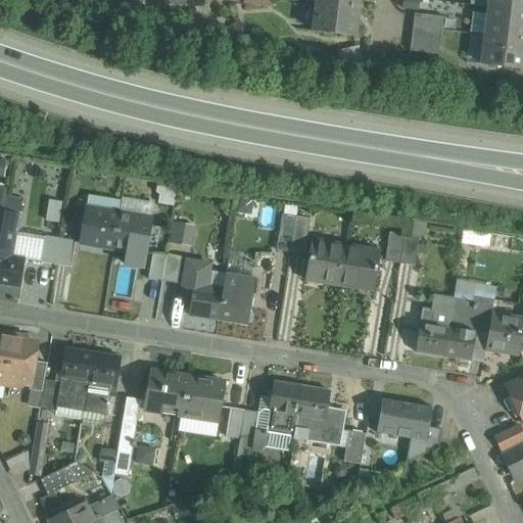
[(522,0),(490,0),(490,6),(522,10),(522,0)]
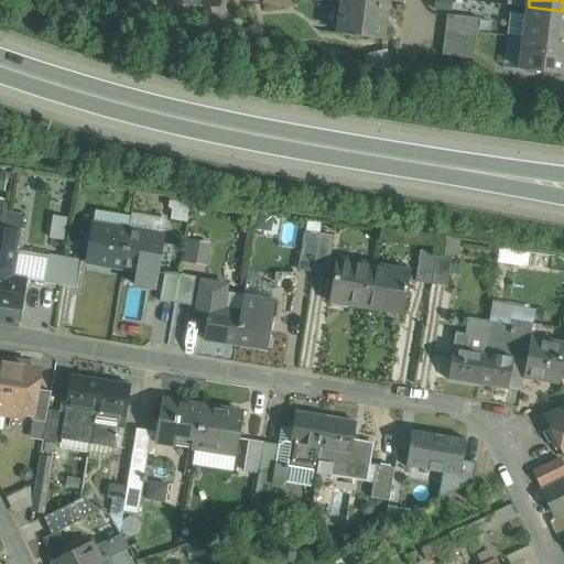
[(387,7),(343,1),(338,33),(383,39),(387,7)]
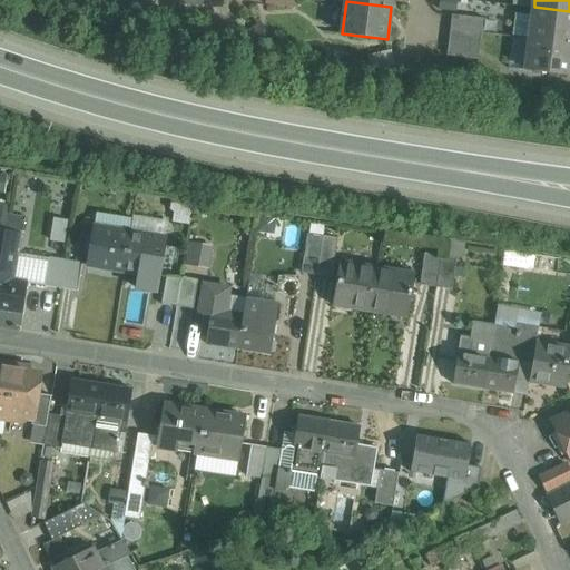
[(569,11),(534,7),(530,38),(569,42),(569,11)]
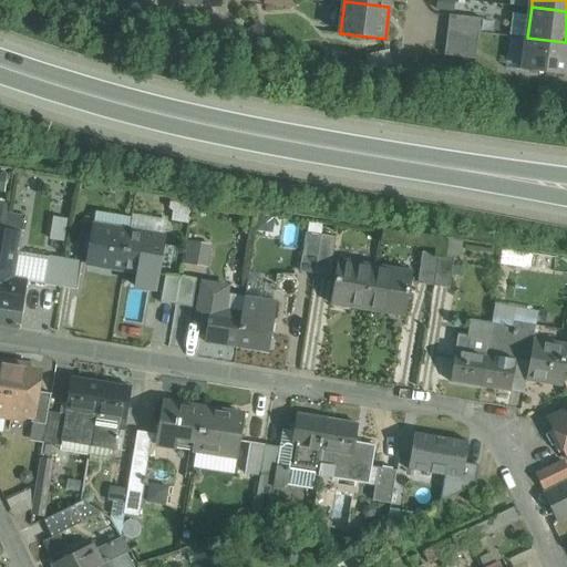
[(482,18),(450,14),(449,28),(480,32),(482,18)]
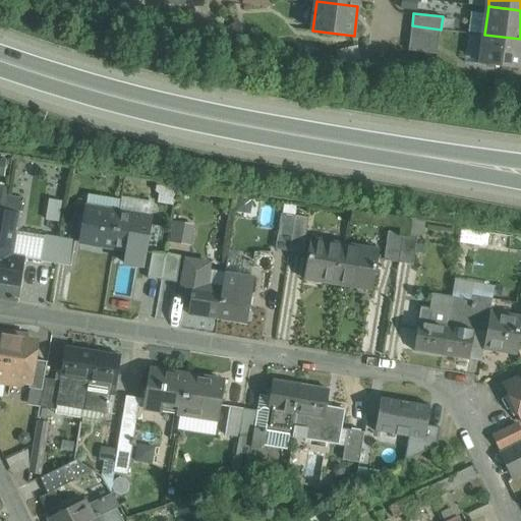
[(441,30),(412,25),(409,50),(438,54),(441,30)]
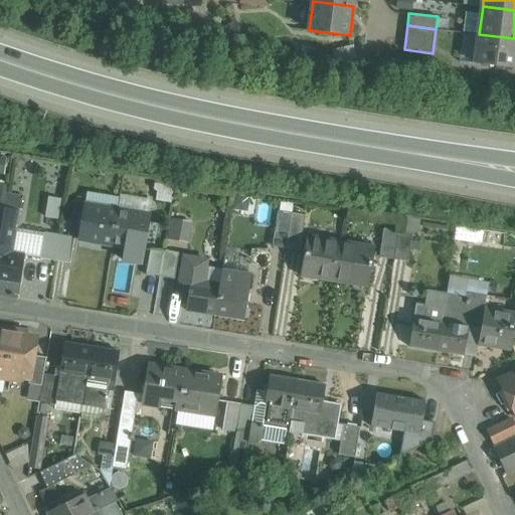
[(514,38),(479,34),(476,62),(514,67),(514,38)]
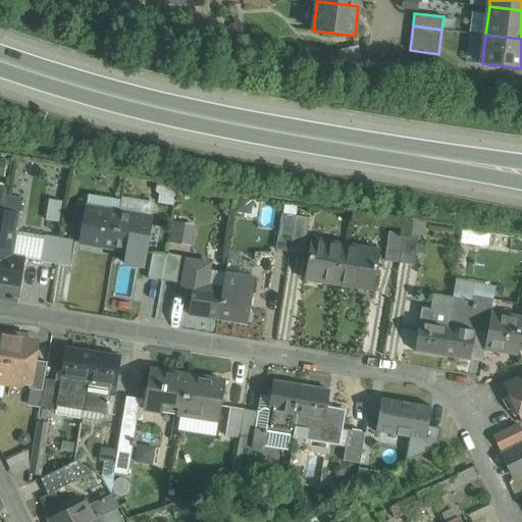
[(119,214),(86,208),(81,243),(114,248),(119,214)]
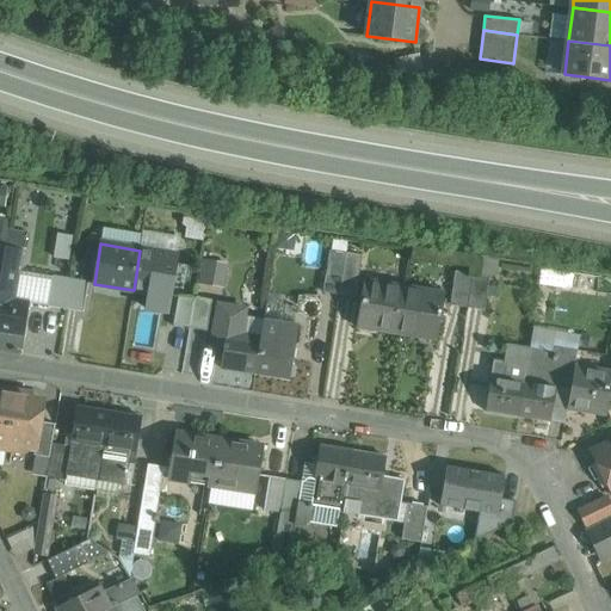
[(5,247),(0,276),(0,332),(23,337),(29,302),(14,300),(23,251),(5,247)]
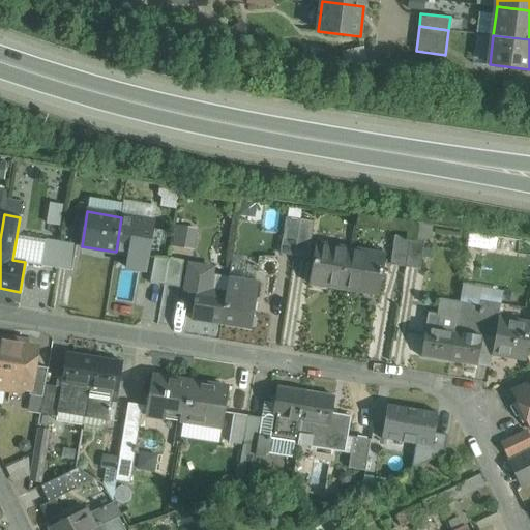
[(301,219),(287,216),(281,254),(295,256),(301,219)]
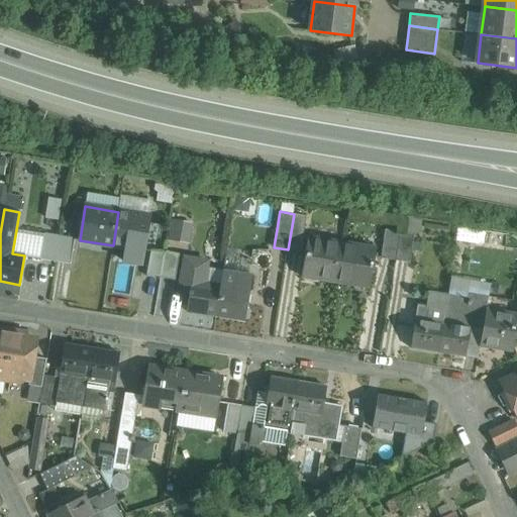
[(150,217),(118,212),(113,245),(125,247),(123,261),(143,264),(150,217)]
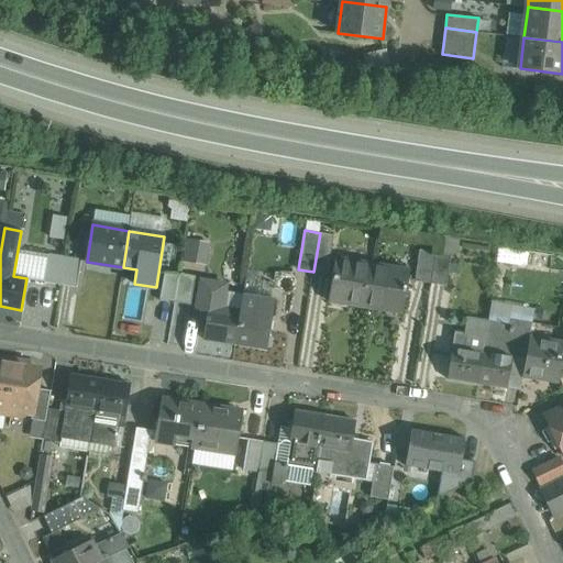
[(335,235),(320,233),(313,272),(329,274),(335,235)]
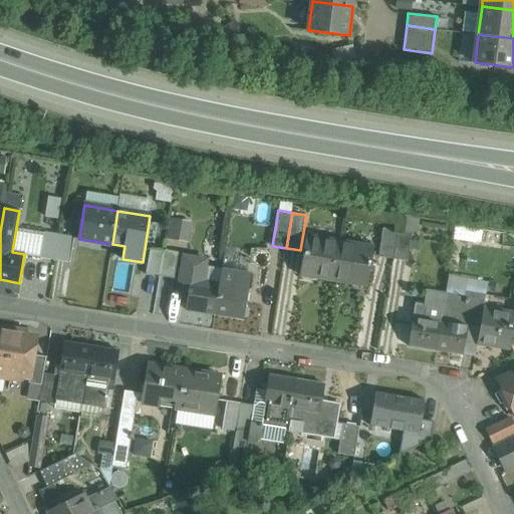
[(191,222),(175,220),(172,235),(188,238),(191,222)]
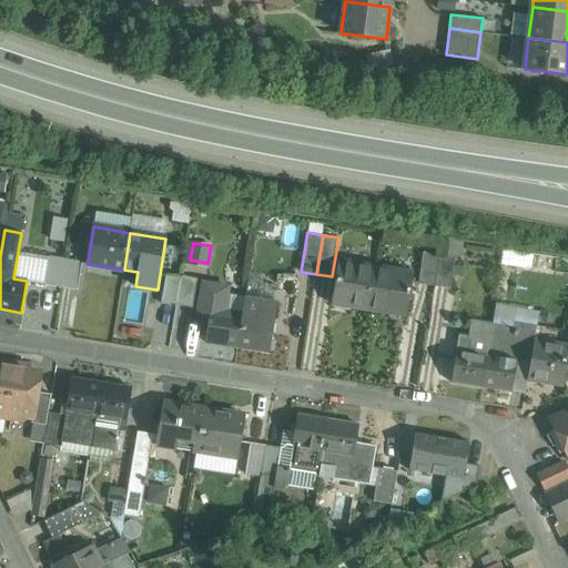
[(442,254),(425,252),(419,284),(436,286),(442,254)]
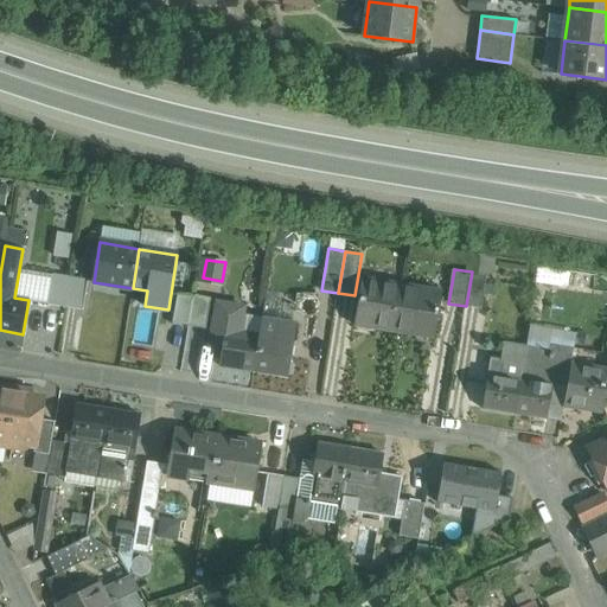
[(489,275),(472,272),(466,306),(483,310),(489,275)]
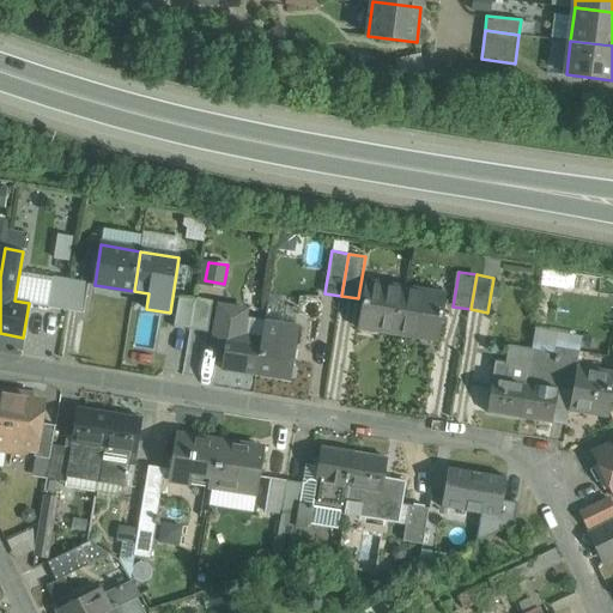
[(72,280),(53,278),(48,308),(67,311),(72,280)]
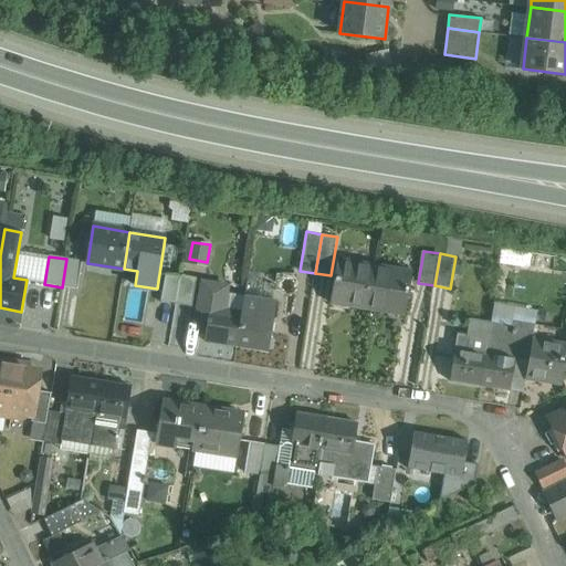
[(82,262),(66,259),(62,287),(77,290),(82,262)]
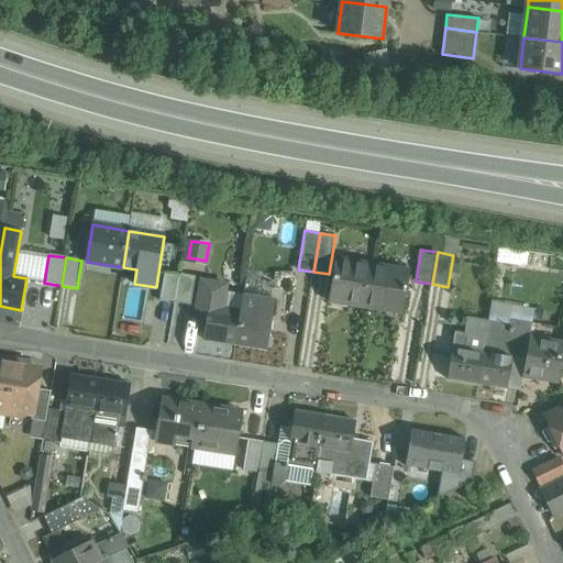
[(372,266),(337,260),(330,300),(349,304),(349,302),(366,306),(372,266)]
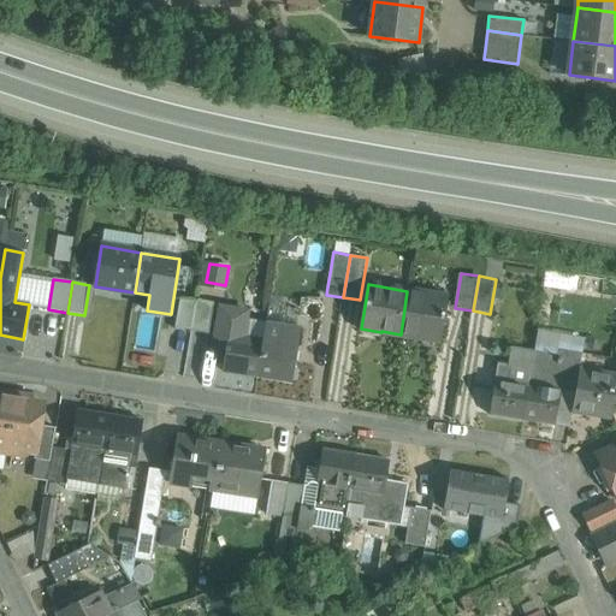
[(427,295),(407,291),(401,335),(420,337),(420,339),(421,341),(421,338),(438,341),(438,343),(440,343),(448,296),(427,292),(427,295)]
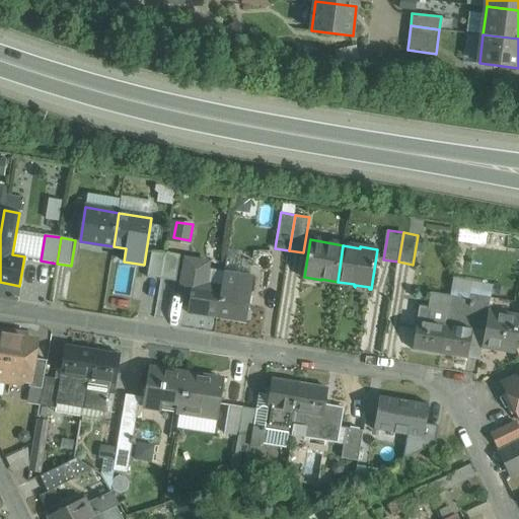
[(165,254),(151,251),(147,276),(161,279),(165,254)]
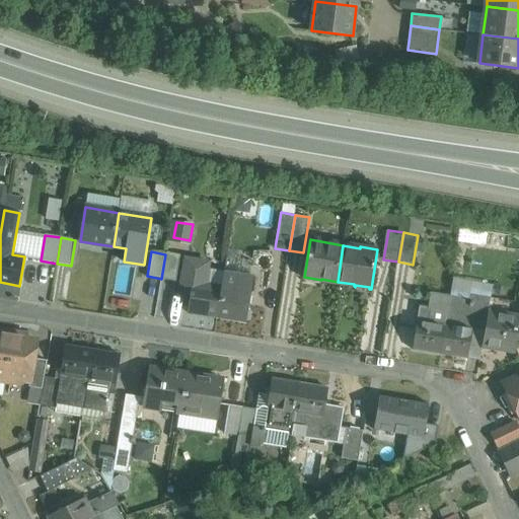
[(181,255),(166,252),(165,254),(161,279),(176,282),(181,255)]
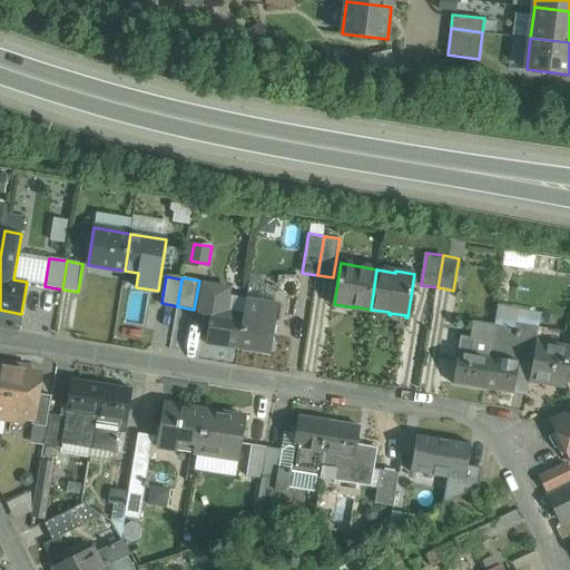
[(243,316),(225,313),(229,288),(204,285),(197,325),(209,327),(207,345),(238,350),(243,316)]
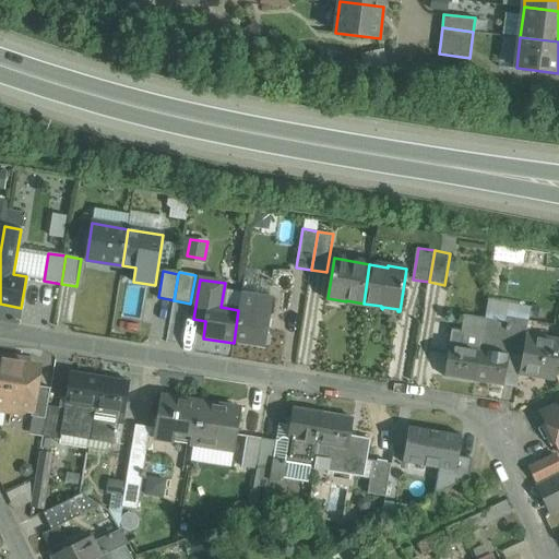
[(272,298),(241,294),(238,310),(234,343),(263,347),(272,298)]
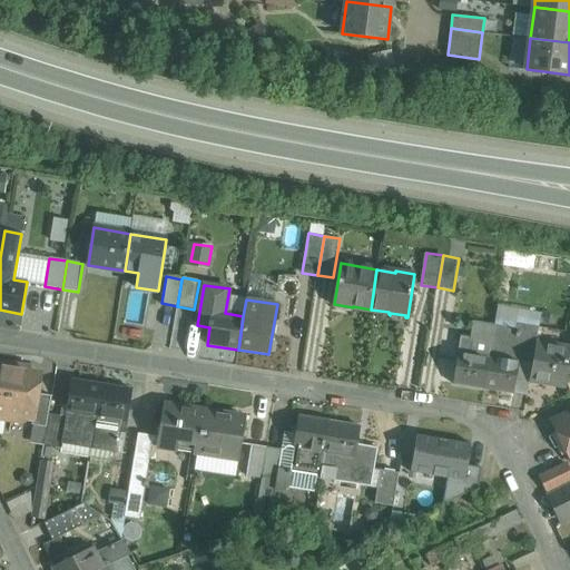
[(516,330),(494,325),(491,341),(483,389),(513,393),(519,362),(531,364),(538,327),(517,324),(516,330)]
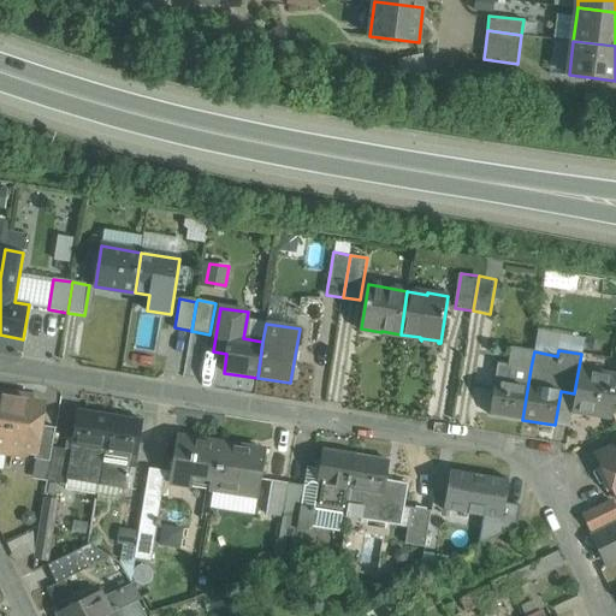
[(510,367),(498,365),(491,415),(522,420),(531,368),(510,365),(510,367)]
